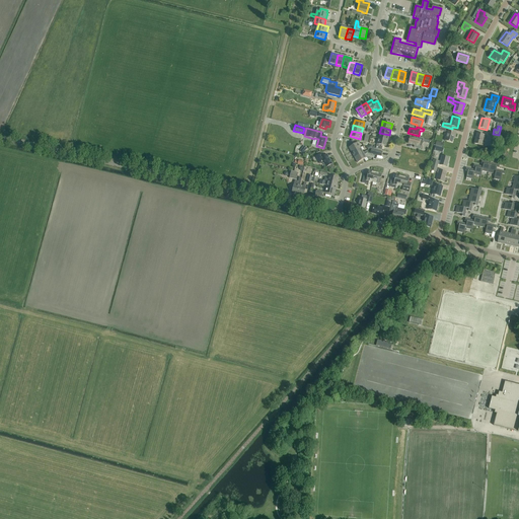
[(448,131),(447,137),(446,137),(445,141),(452,143),(454,137),(455,137),(456,134),(448,131)]
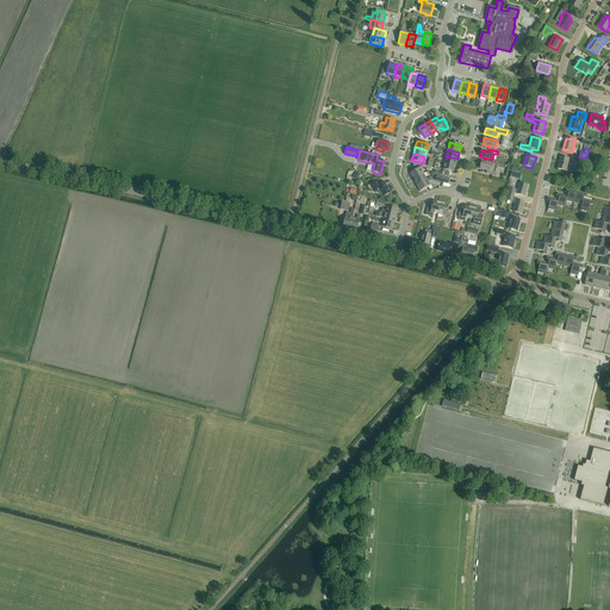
[(446,156),(444,162),(456,166),(458,159),(446,156)]
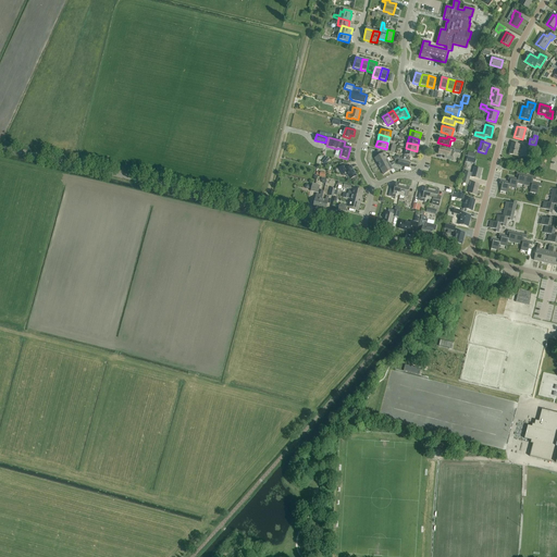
[(520,150),(521,146),(512,143),(509,153),(517,156),(519,149),(520,150)]
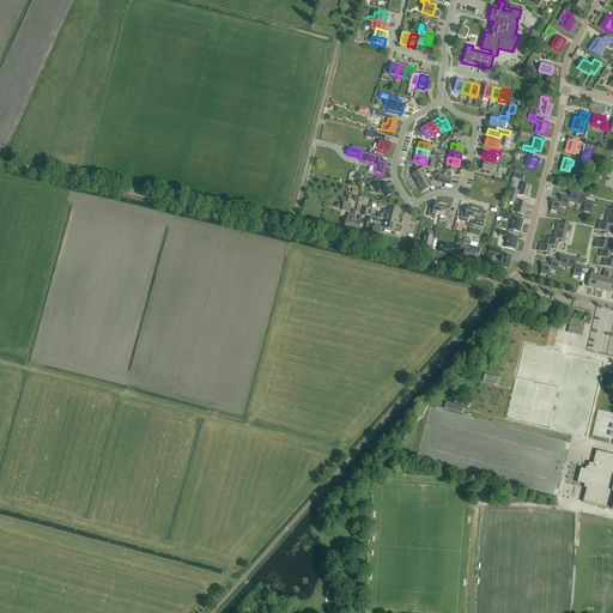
[(481,169),(483,169),(490,171),(489,174),(497,176),(498,173),(497,173),(499,169),(501,167),(502,168),(503,165),(501,164),(492,162),(491,164),(484,163),(483,163),(481,168),(481,169)]
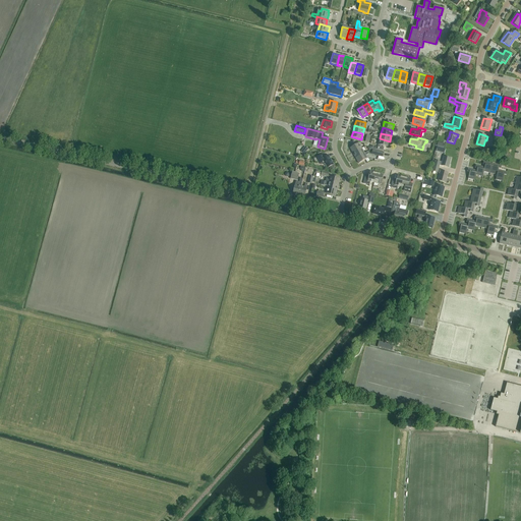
[(388,147),(390,141),(380,138),(378,145),(379,145),(378,149),(383,151),(384,148),(382,147),(382,146),(388,147)]
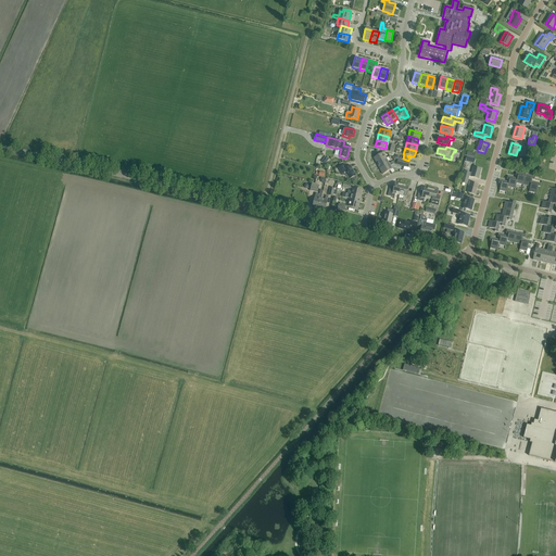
[(374,158),(377,163),(387,159),(383,152),(374,158)]
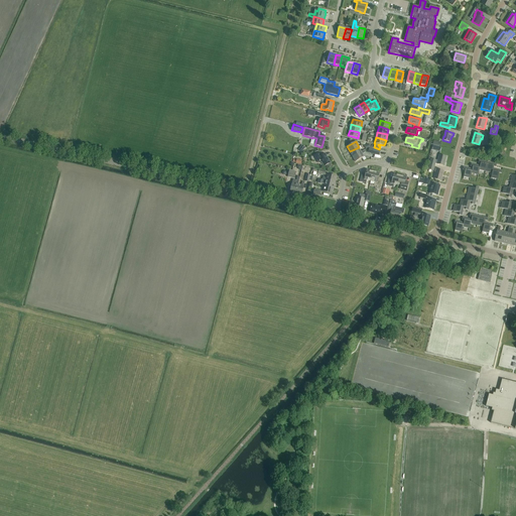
[(350,151),(353,156),(361,152),(359,147),(350,151)]
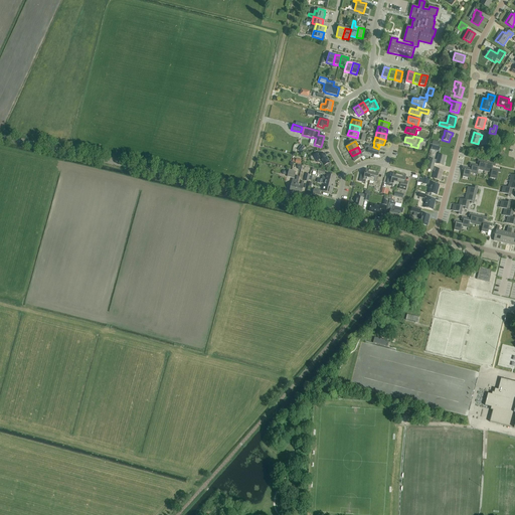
[(363,150),(360,152),(352,156),(354,162),(363,157),(362,154),(364,152),(363,150)]
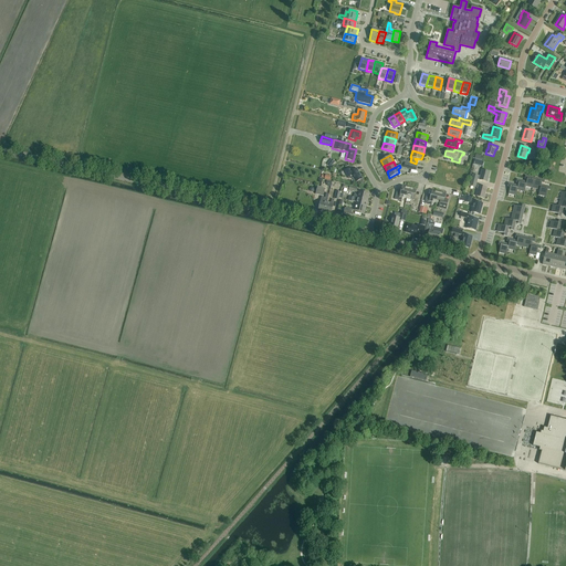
[(353,178),(356,182),(357,181),(358,184),(360,184),(363,182),(363,180),(362,179),(363,179),(357,168),(352,171),(349,168),(343,171),(345,175),(346,175),(347,177),(348,177),(349,178),(352,179),(353,178)]
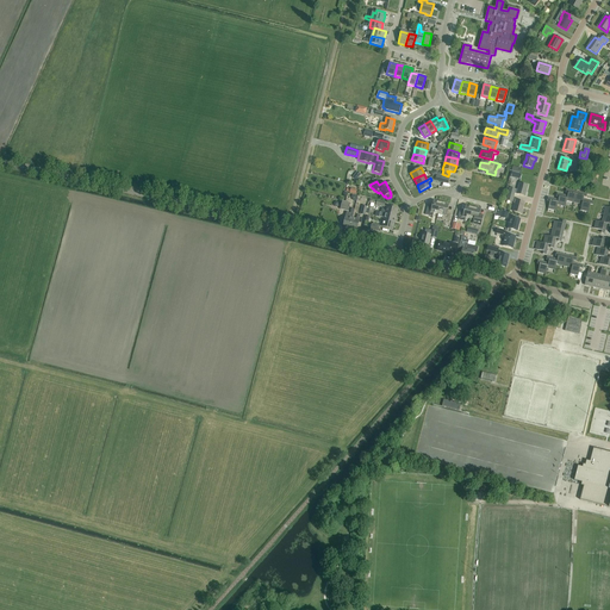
[(509,188),(509,190),(506,190),(505,193),(508,194),(514,197),(515,193),(524,197),(528,186),(520,184),(517,190),(509,188)]
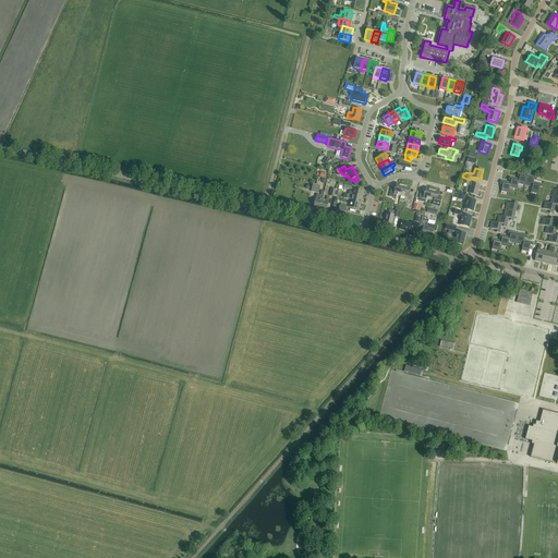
[(518,184),(519,184),(525,185),(528,176),(518,173),(518,177),(519,177),(519,179),(518,184)]
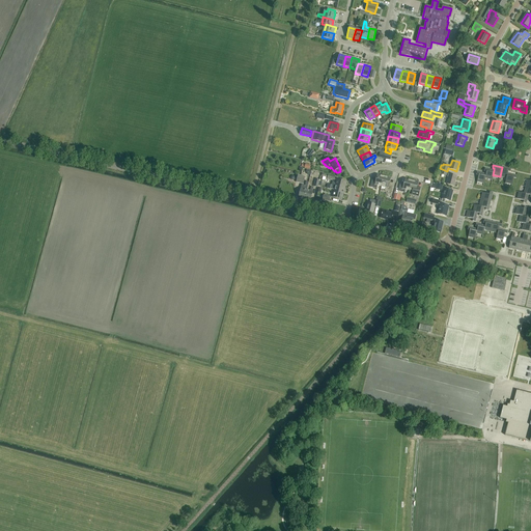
[(500,176),(506,177),(507,178),(508,173),(508,171),(510,172),(511,169),(502,167),(500,176)]
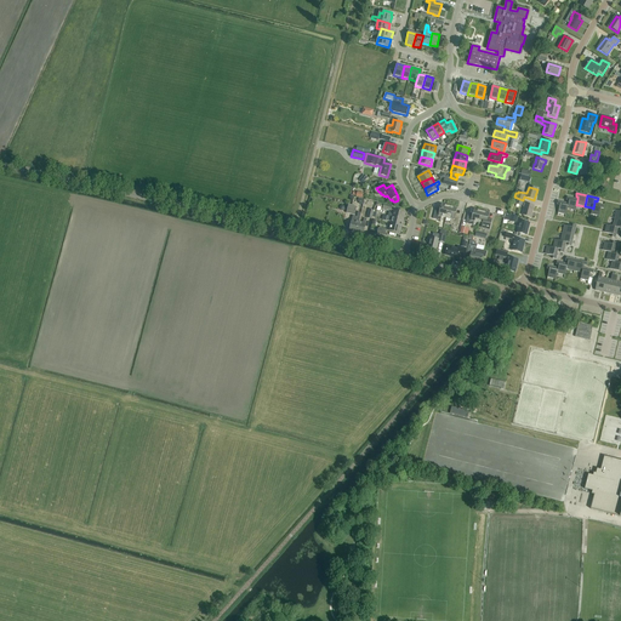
[(568,209),(576,211),(577,205),(576,205),(577,199),(568,197),(567,200),(569,201),(569,204),(568,209)]
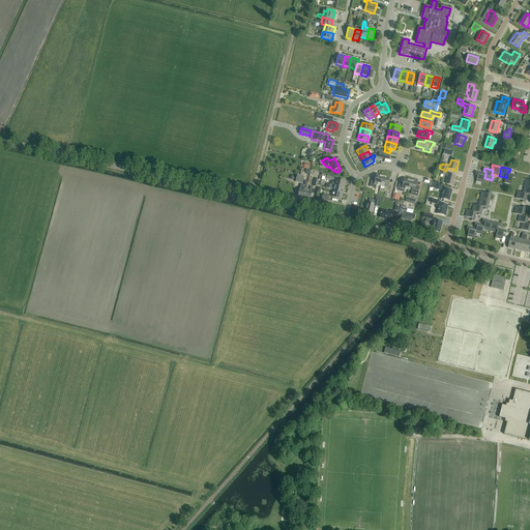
[(484,178),(486,174),(476,172),(475,175),(477,175),(476,182),(483,183),(484,178)]
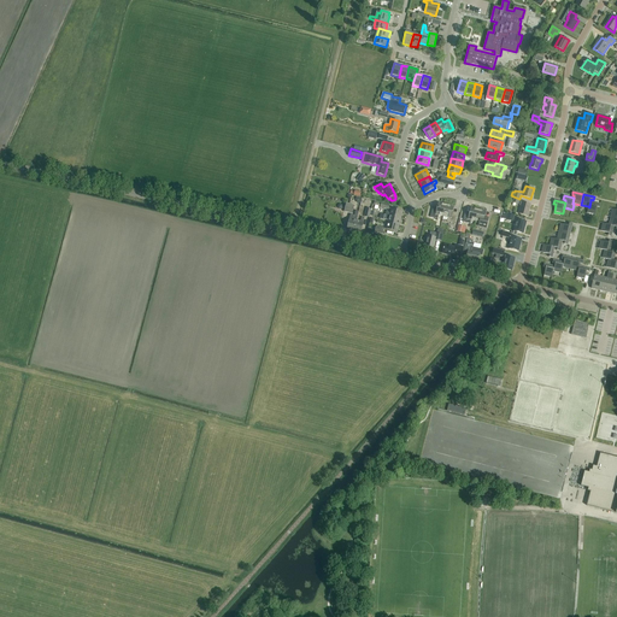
[(528,216),(530,205),(521,201),(519,206),(521,206),(518,213),(528,216)]
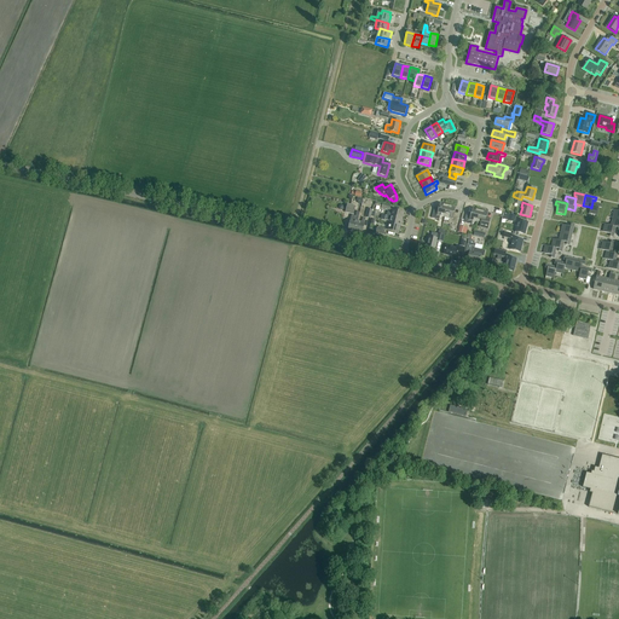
[(591,208),(590,207),(589,214),(597,215),(599,208),(602,208),(602,204),(593,202),(591,208)]
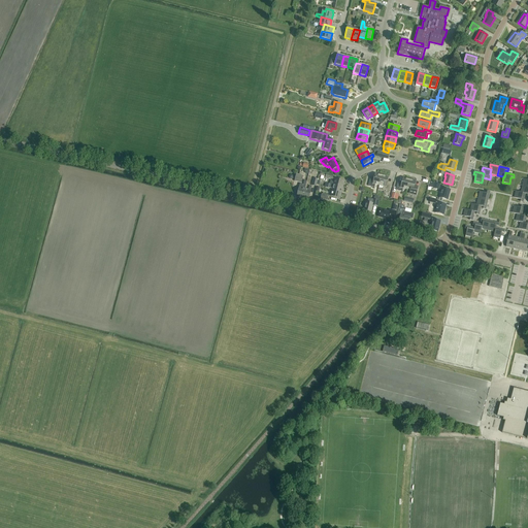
[(368,186),(372,187),(374,188),(375,185),(380,186),(382,175),(375,173),(373,180),(370,179),(368,186)]
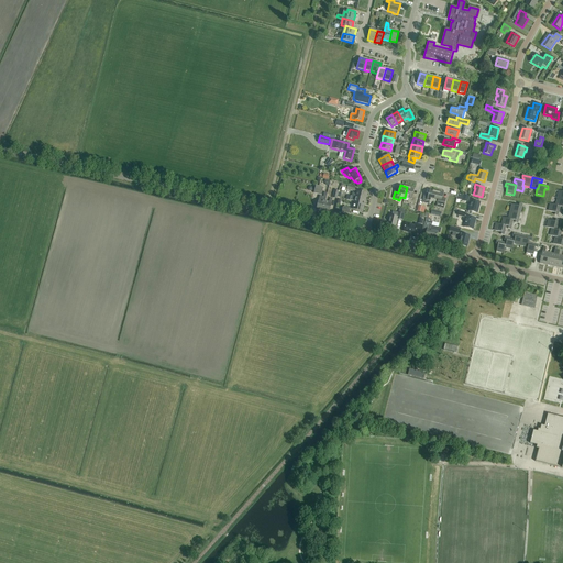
[(321,195),(323,187),(316,186),(313,194),(321,195)]
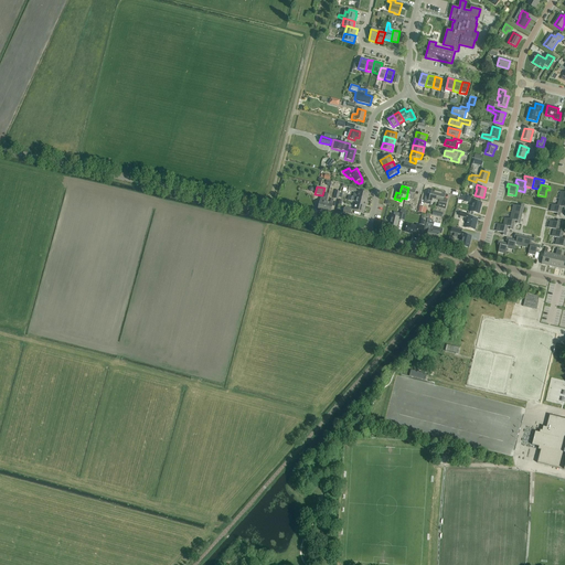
[(415,189),(408,188),(406,199),(411,200),(409,203),(416,204),(418,198),(414,196),(415,189)]
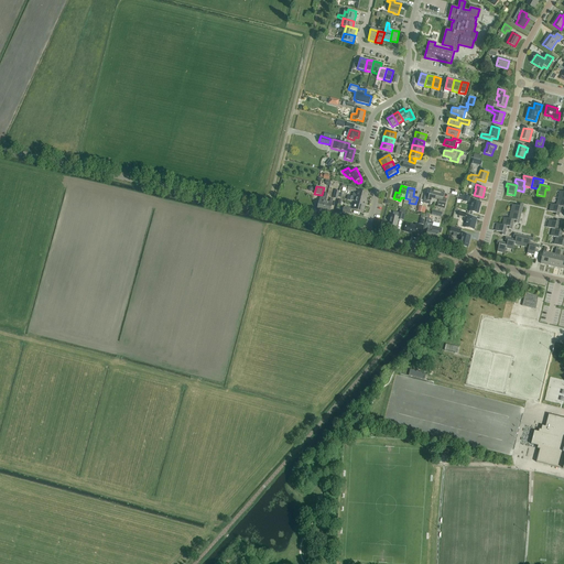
[(434,203),(437,192),(431,190),(429,197),(425,196),(423,203),(430,205),(431,202),(434,203)]
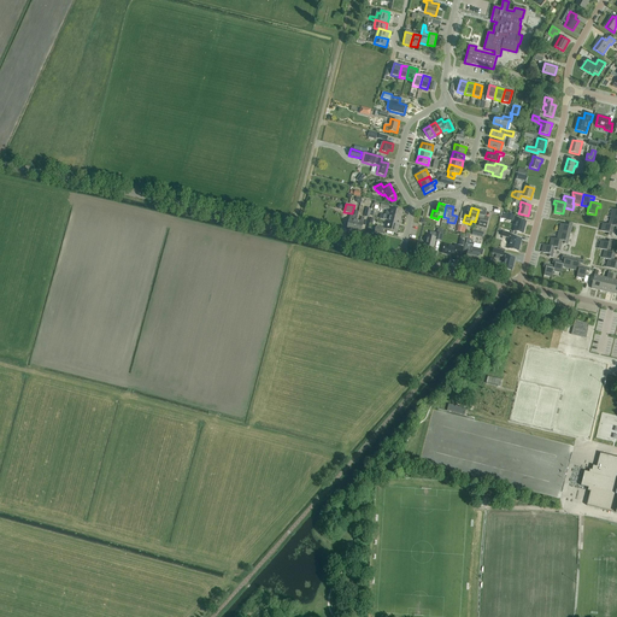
[(387,211),(386,215),(401,218),(403,212),(391,209),(391,212),(387,211)]
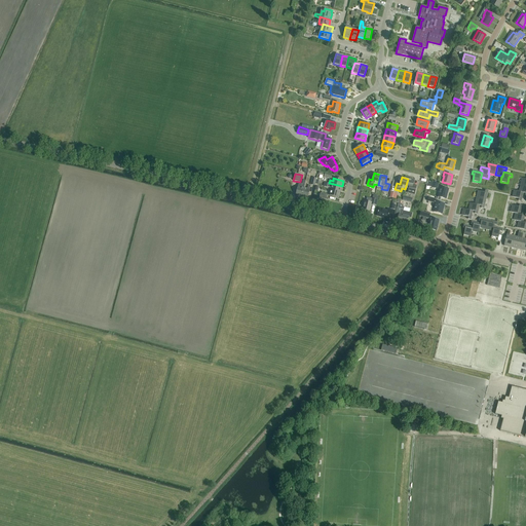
[(408,179),(405,189),(405,190),(408,191),(408,192),(414,194),(416,188),(413,187),(414,180),(408,179)]
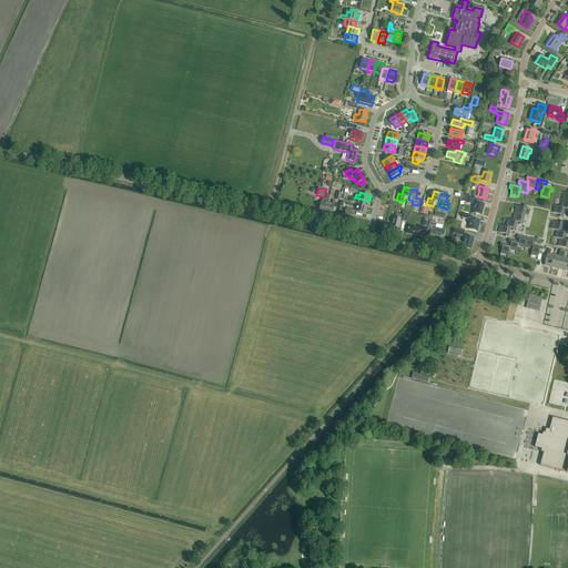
[(321,203),(320,212),(323,212),(322,213),(325,214),(328,203),(331,194),(327,194),(326,199),(323,198),(322,201),(321,201),(321,203)]
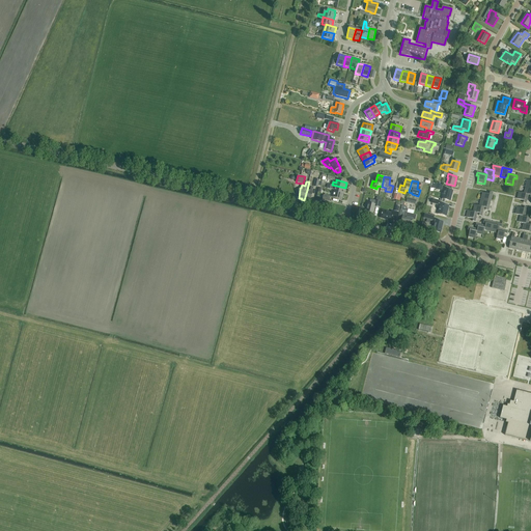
[(332,185),(331,185),(330,189),(334,190),(333,192),(343,194),(345,188),(332,185)]
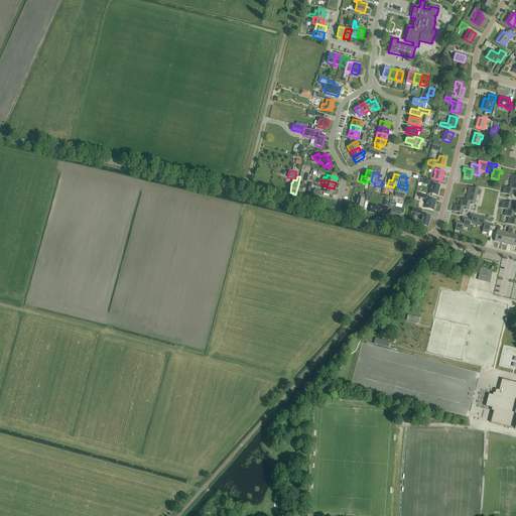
[(301,185),(298,184),(295,195),(298,195),(301,196),(304,185),(303,185),(304,182),(302,181),(301,185)]
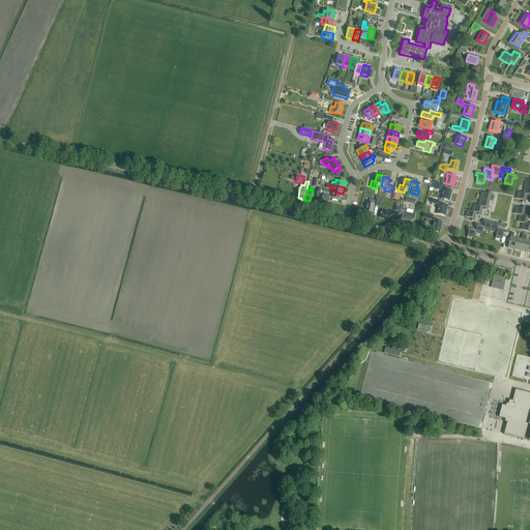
[(444,188),(441,199),(449,201),(451,190),(444,188)]
